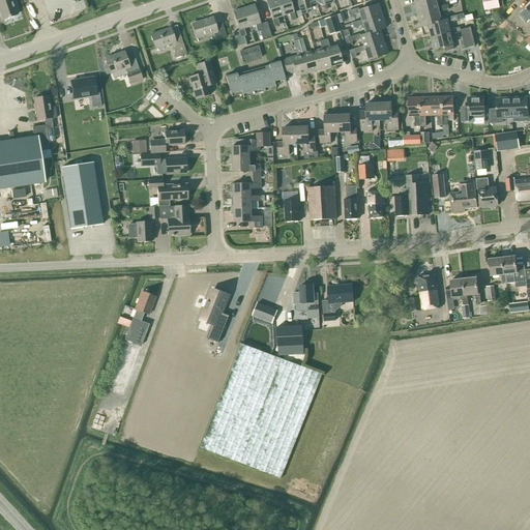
[(0,0),(0,12),(2,20),(17,15),(11,0),(0,0)]
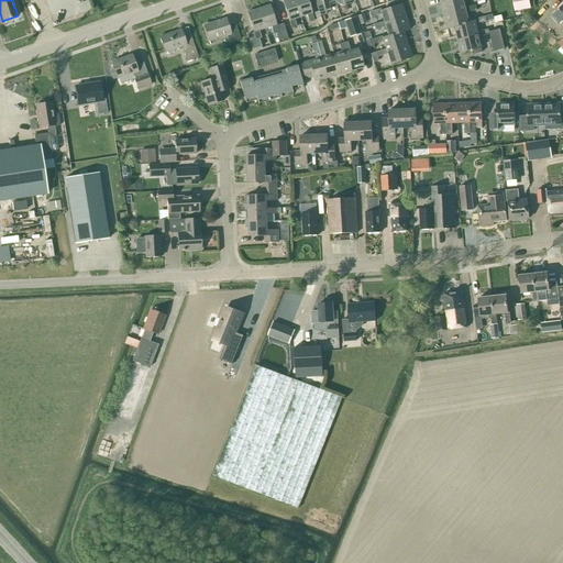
[(294,19),(300,18),(294,0),(287,0),(283,1),(291,29),(297,26),(294,19)]
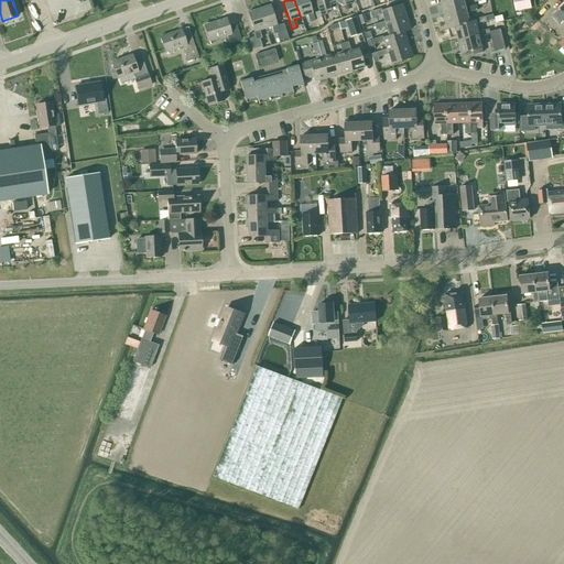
[(307,0),(294,0),(301,18),(306,15),(310,23),(315,21),(307,0)]
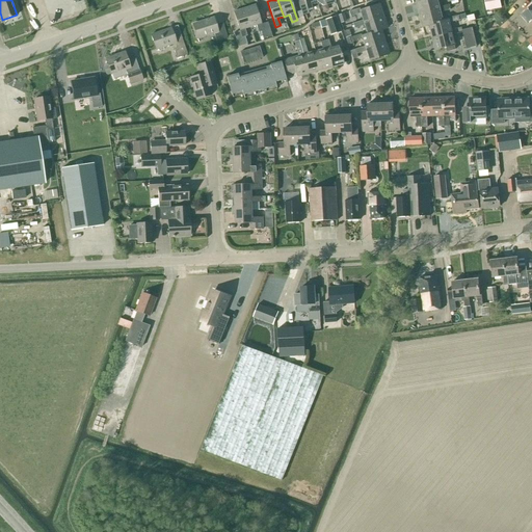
[(316,1),(315,0),(296,0),(302,16),(309,14),(308,11),(312,9),(310,2),(316,1)]
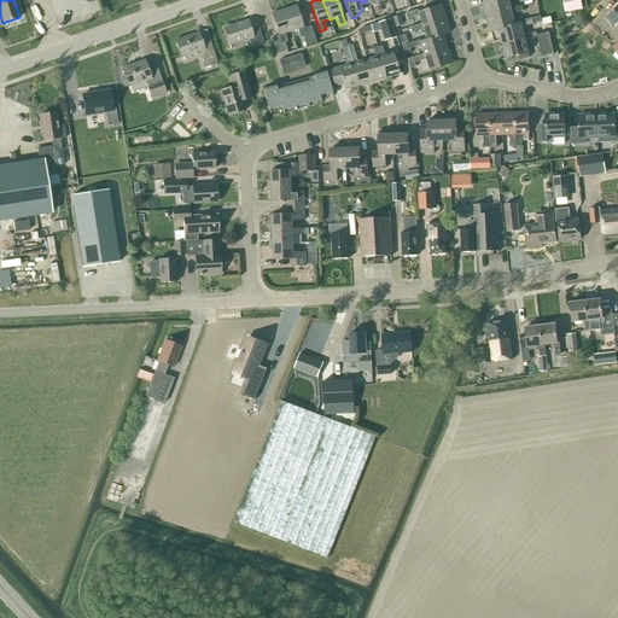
[(496,0),(484,4),(488,18),(511,12),(511,9),(508,0),(511,0),(496,0)]
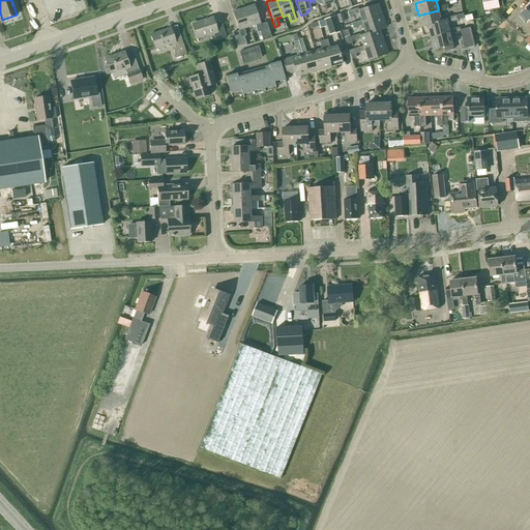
[(482,0),(484,10),(499,8),(498,0),(482,0)]
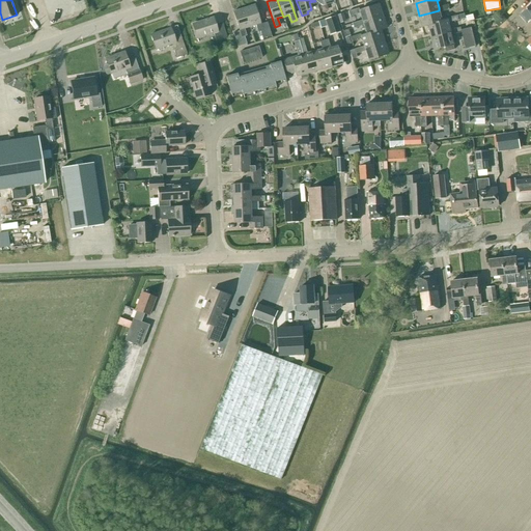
[(362,23),(382,17),(379,4),(359,10),(358,8),(347,12),(350,17),(359,14),(362,21),(362,23)]
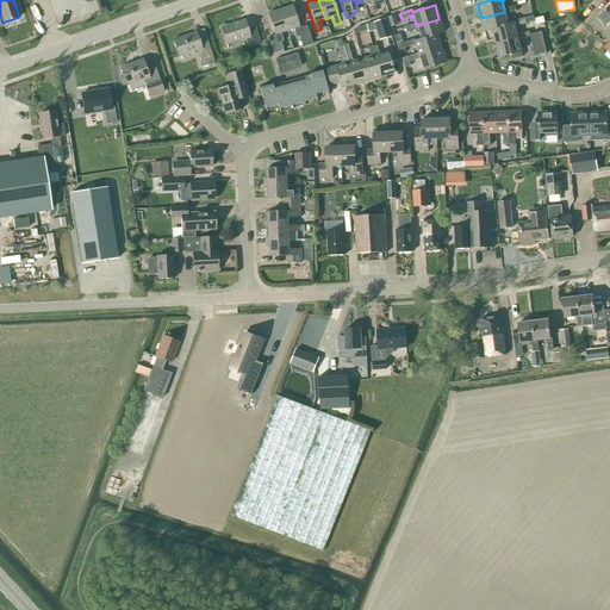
[(293,29),(296,37),(298,37),(302,45),(311,42),(306,26),(299,29),(292,6),(280,10),(286,31),(293,29)]
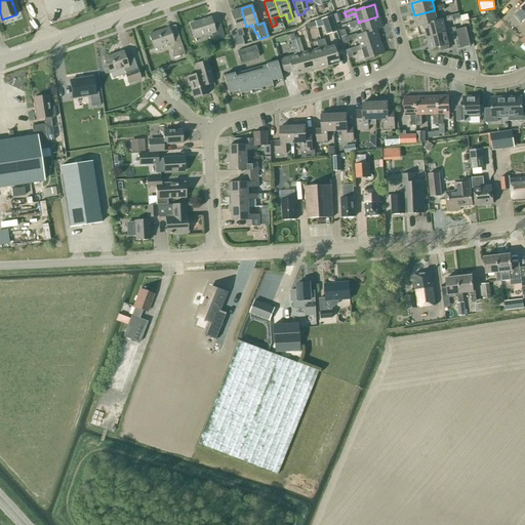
[(434,7),(434,10),(414,15),(417,28),(423,26),(437,22),(435,12),(445,10),(443,5),(434,7)]
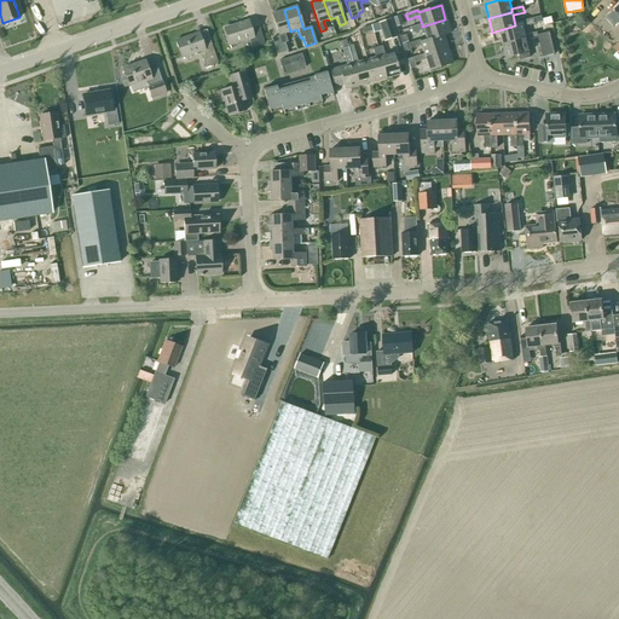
[(271,15),(278,35),(271,38),(276,55),(285,51),(283,44),(287,42),(284,34),(290,32),(284,10),(271,15)]
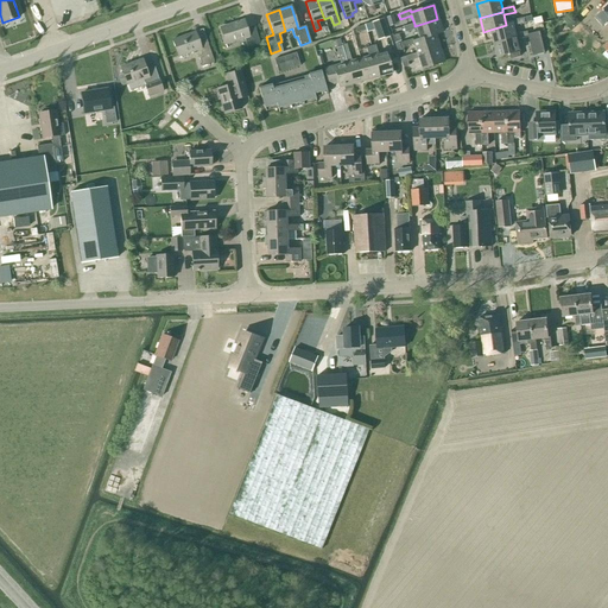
[(517,38),(515,35),(514,26),(525,24),(524,18),(512,21),(513,24),(506,25),(491,30),(493,43),(517,38)]
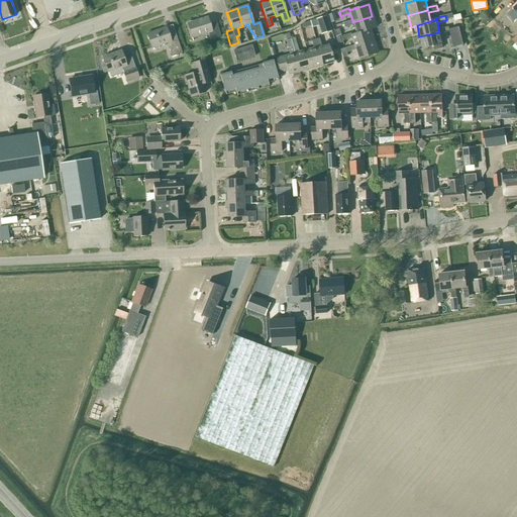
[(489,23),(493,19),(489,15),(485,19),(489,23)]
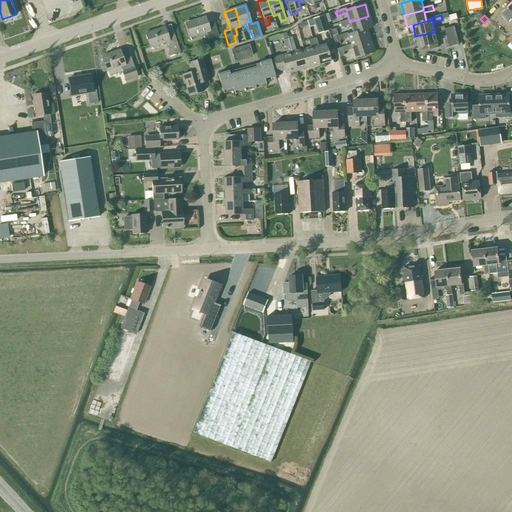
[(328,31),(323,16),(313,20),(315,26),(318,34),(328,31)]
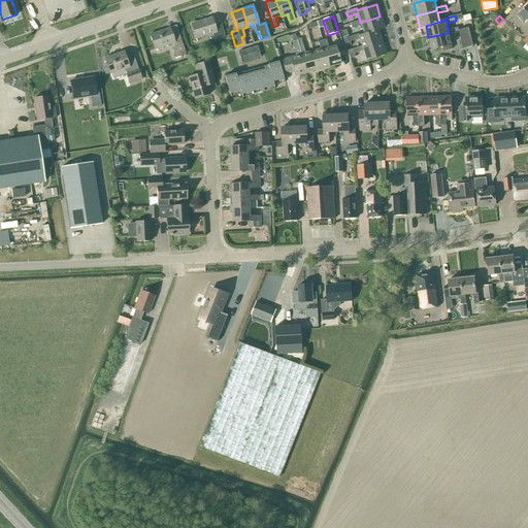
[(360,21),(350,24),(352,29),(361,26),(363,32),(358,34),(358,36),(364,34),(364,35),(377,31),(384,29),(380,17),(360,23),(360,21)]
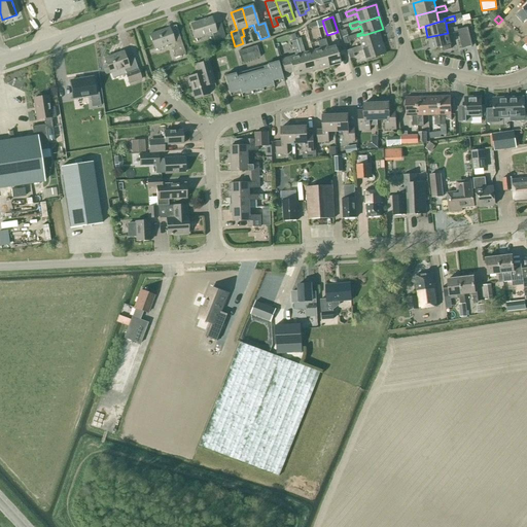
[(211,33),(214,41),(224,37),(220,23),(213,25),(211,19),(190,25),(195,38),(211,33)]
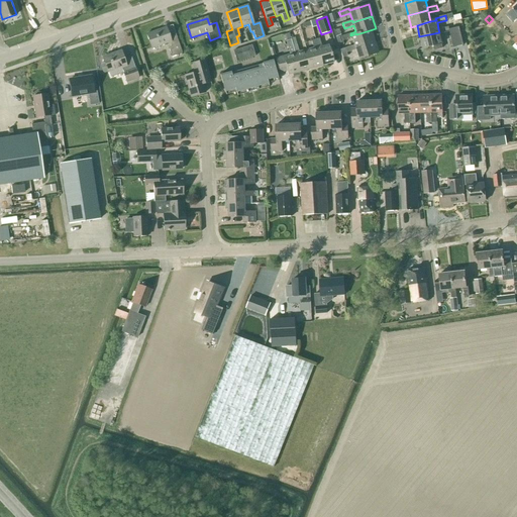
[(312,28),(318,26),(316,20),(315,19),(310,21),(312,28)]
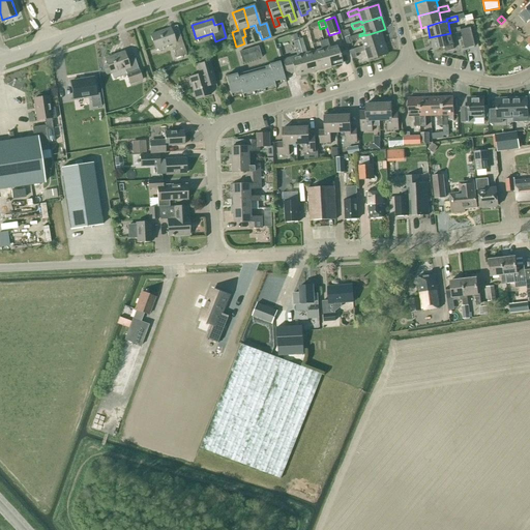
[(475,47),(471,27),(461,30),(461,32),(465,49),(475,47)]
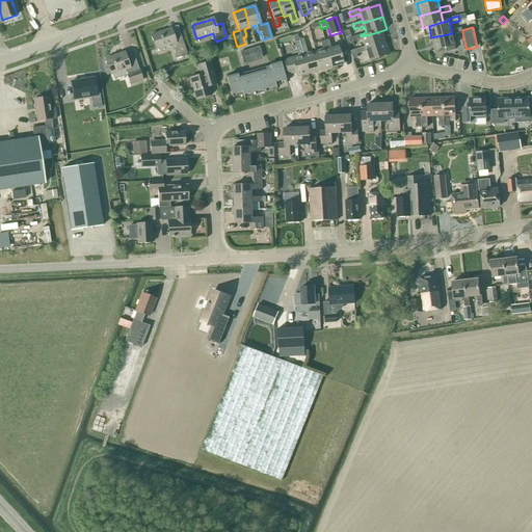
[(180,34),(174,36),(170,28),(151,35),(156,50),(171,45),(177,58),(187,55),(180,34)]
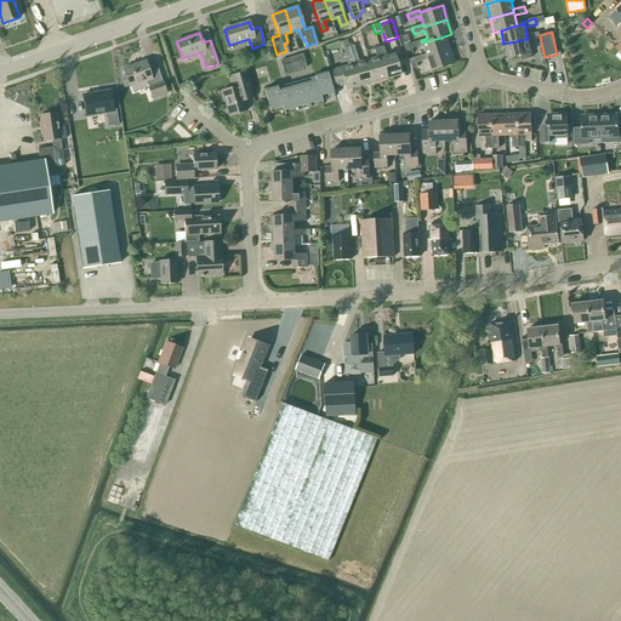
[(531,52),(528,41),(540,38),(539,33),(527,35),(528,39),(503,44),(507,58),(520,56),(522,61),(531,58),(530,53),(531,52)]
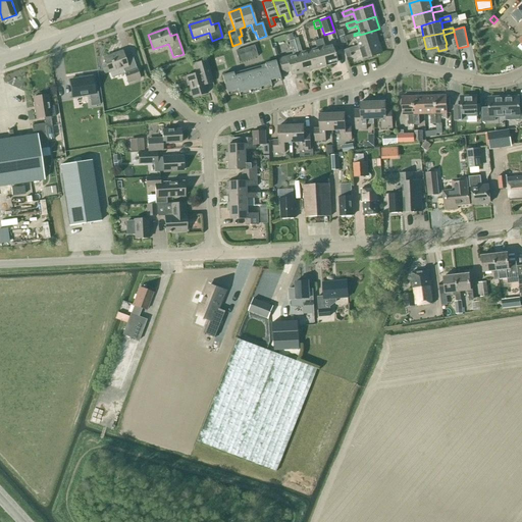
[(347,41),(355,39),(357,46),(358,48),(377,42),(373,31),(360,35),(360,34),(354,36),(354,34),(338,39),(342,47),(347,45),(346,42),(347,41)]
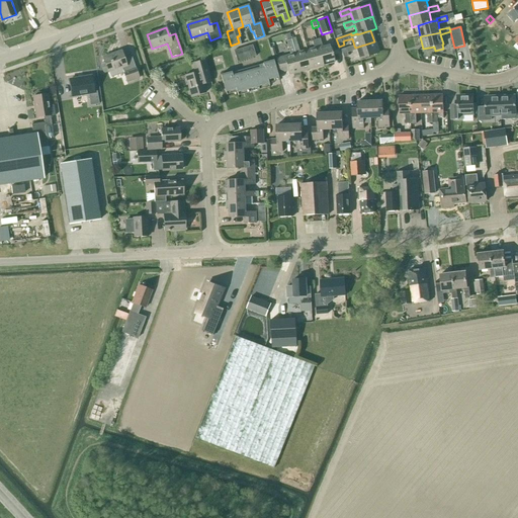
[(320,38),(316,39),(323,66),(334,63),(329,45),(322,47),(320,38)]
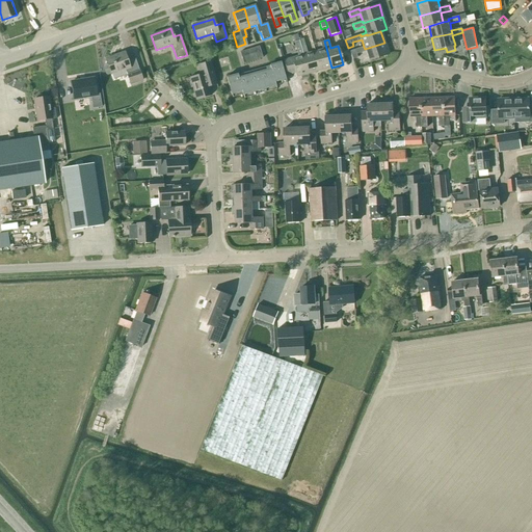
[(309,74),(300,47),(299,41),(295,42),(299,56),(284,60),(288,76),(295,74),(296,77),(309,74)]
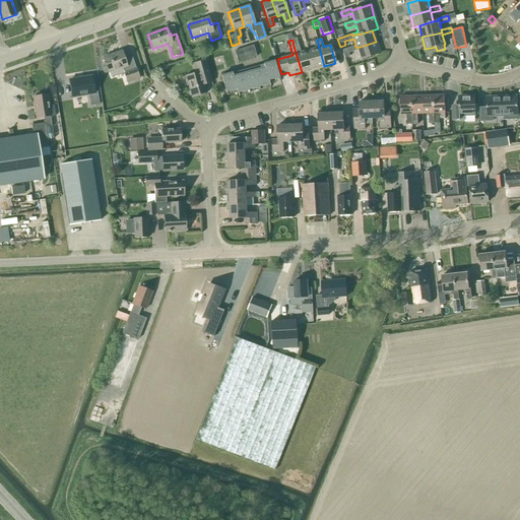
[(313,69),(324,66),(317,40),(313,41),(315,49),(308,51),(313,69)]
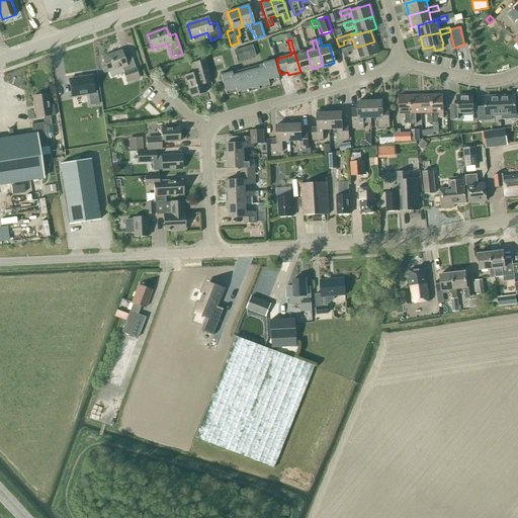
[(367,57),(378,53),(374,41),(355,48),(354,46),(341,50),(343,58),(348,57),(347,53),(356,50),(359,60),(360,59),(361,61),(368,59),(367,57)]
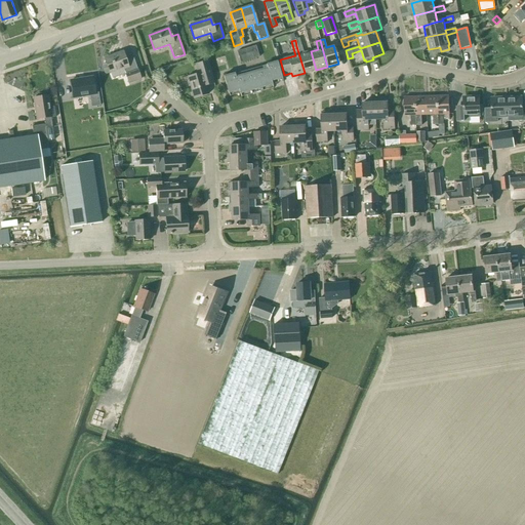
[(305,73),(316,70),(311,51),(304,53),(300,45),(296,46),(305,73)]
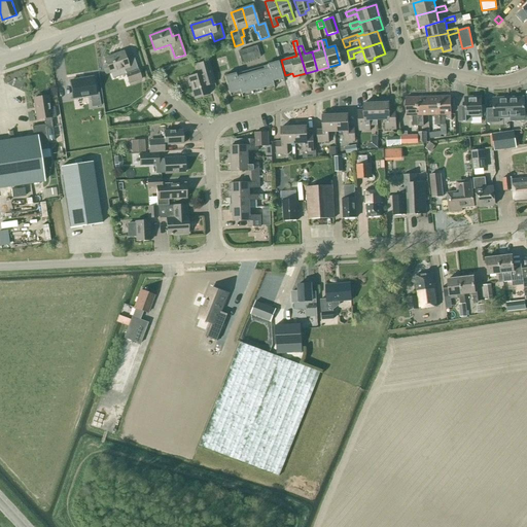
[(238,53),(241,64),(259,58),(256,46),(238,53)]
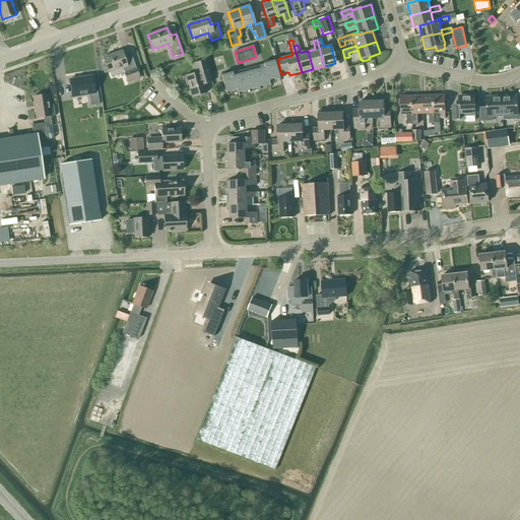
[(103,65),(102,66),(104,72),(106,73),(109,72),(111,78),(124,74),(127,83),(140,79),(137,70),(136,71),(132,59),(125,61),(122,52),(104,58),(106,64),(103,65)]
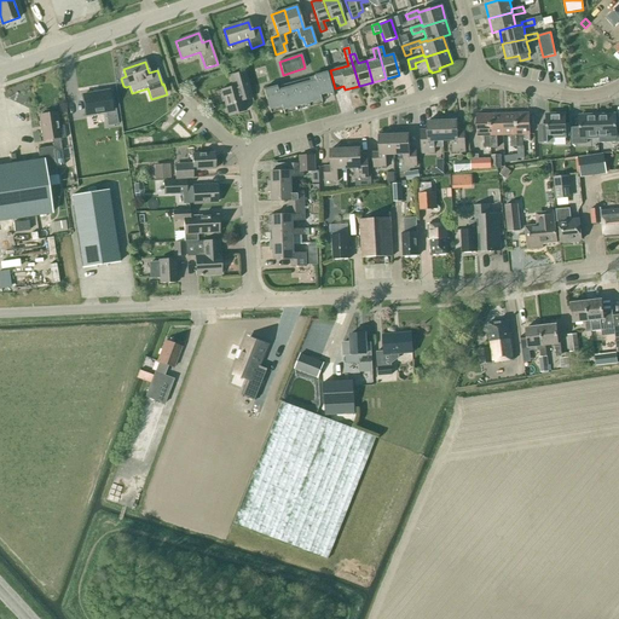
[(252,99),(249,90),(244,73),(231,76),(235,87),(220,91),(227,116),(246,111),(243,102),(252,99)]
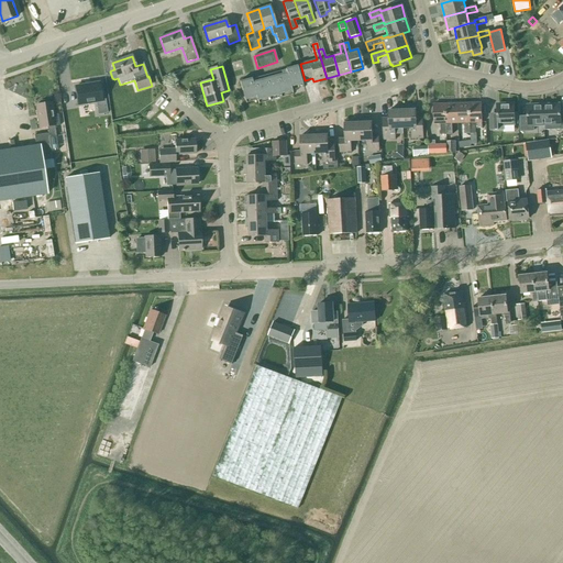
[(285,69),(286,73),(290,88),(302,85),(297,66),(285,69)]
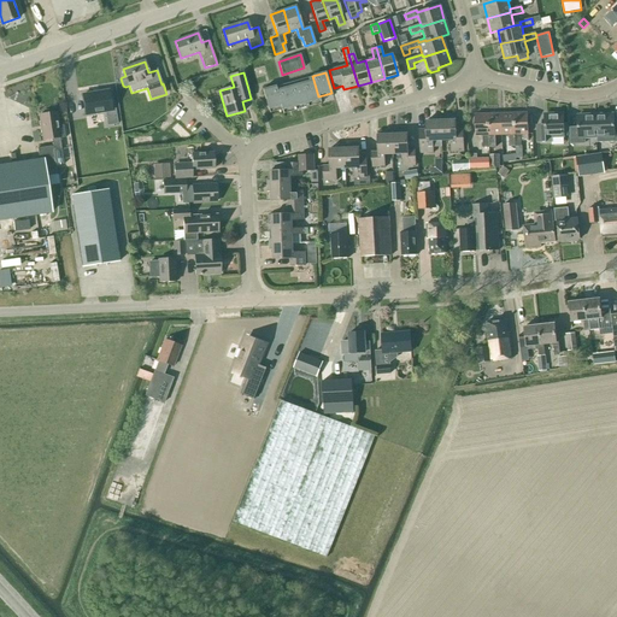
[(318,97),(313,80),(301,83),(307,104),(319,100),(318,97)]
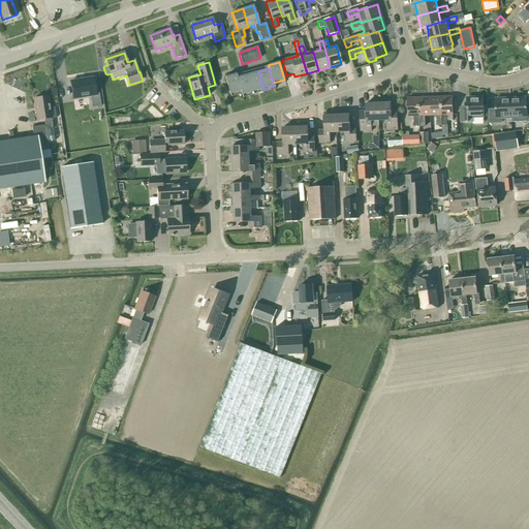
[(252,92),(263,89),(258,71),(247,74),(252,92)]
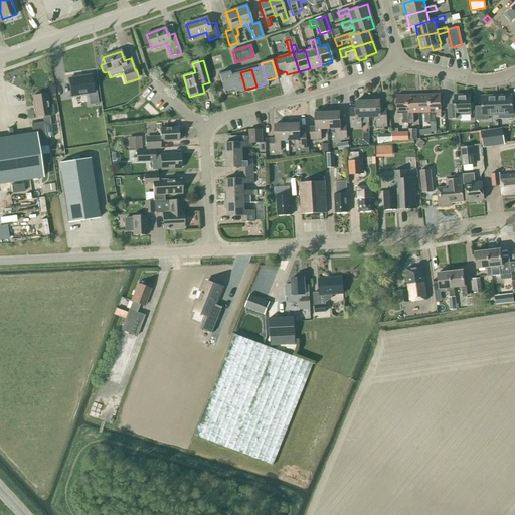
[(223,93),(234,90),(230,75),(229,71),(218,74),(223,93)]
